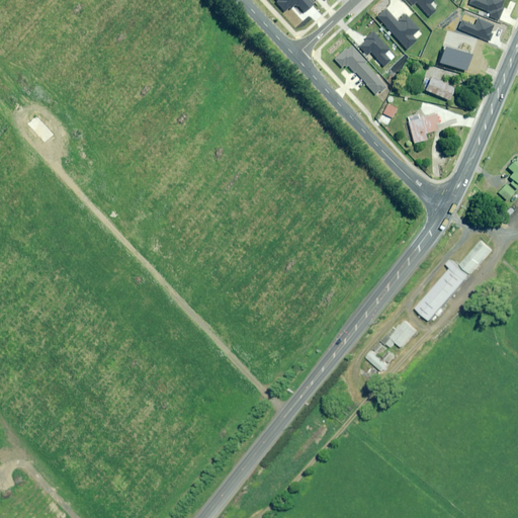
[(276,0),(278,1),(275,4),(284,13),(295,3),(305,12),(314,4),(310,0),(276,0)]
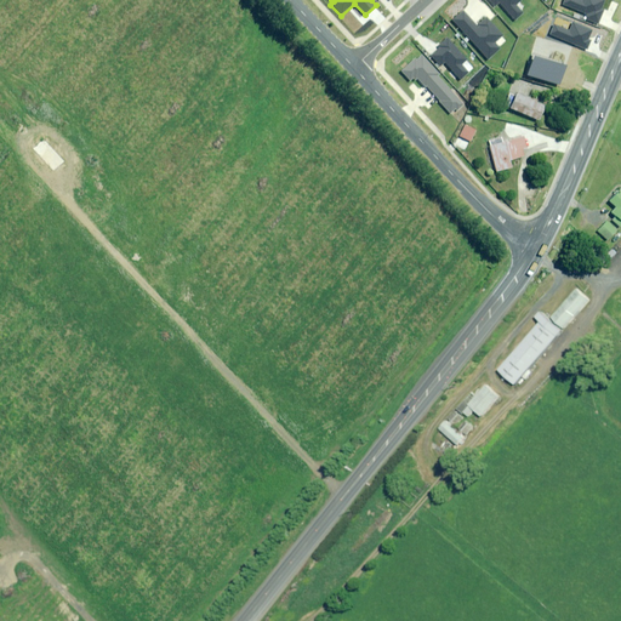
[(489,0),(495,6),(499,3),(514,20),(523,12),(516,4),(519,0),(489,0)]
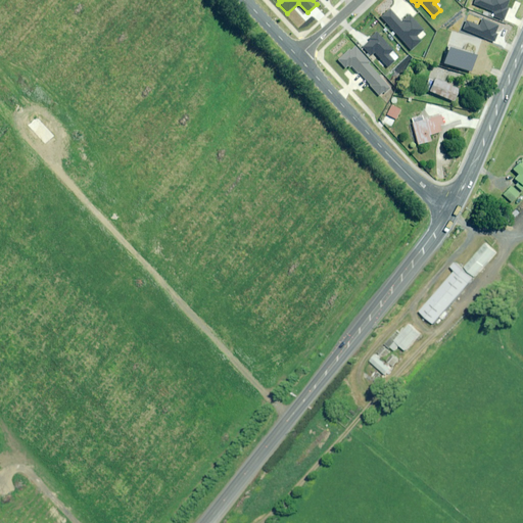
[(487,0),(475,0),(474,4),(494,13),(493,16),(503,20),(509,8),(506,7),(509,0),(508,0),(490,0),(490,1),(487,0)]
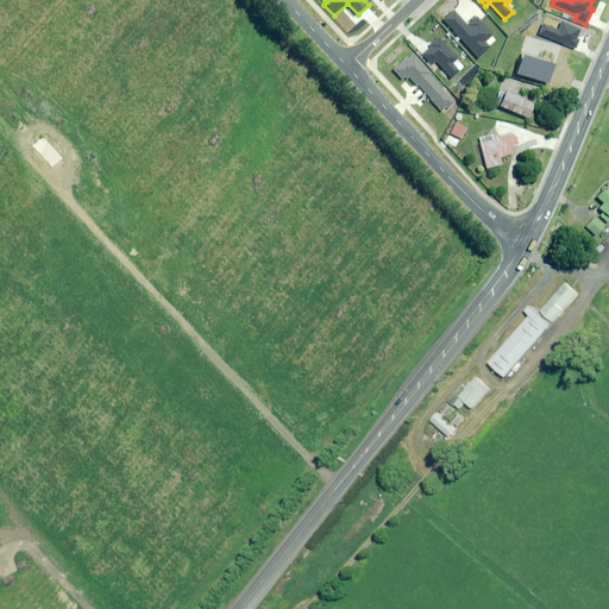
[(453,10),(444,19),(479,57),(490,48),(484,41),(493,33),(477,17),(469,25),(453,10)]
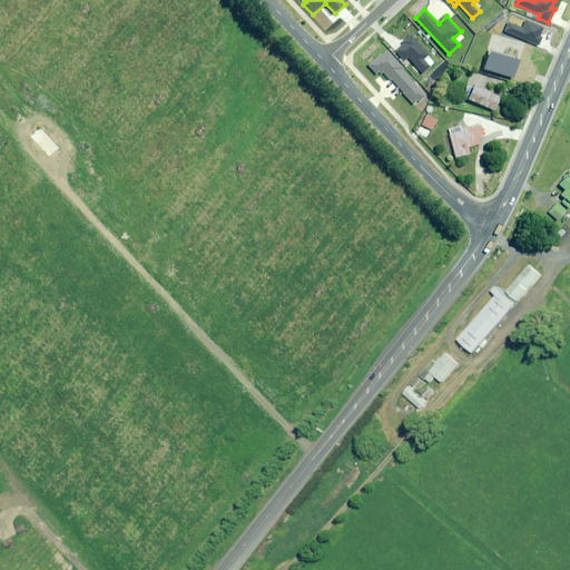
[(509,22),(504,31),(539,46),(543,37),(540,36),(543,28),(527,20),(523,28),(509,22)]
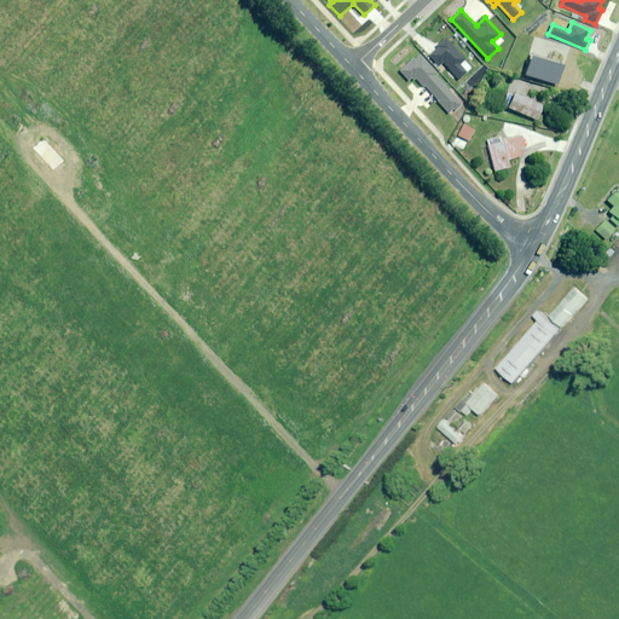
[(438,48),(429,56),(439,65),(443,62),(460,79),(468,71),(461,64),(466,58),(446,38),(437,47),(438,48)]
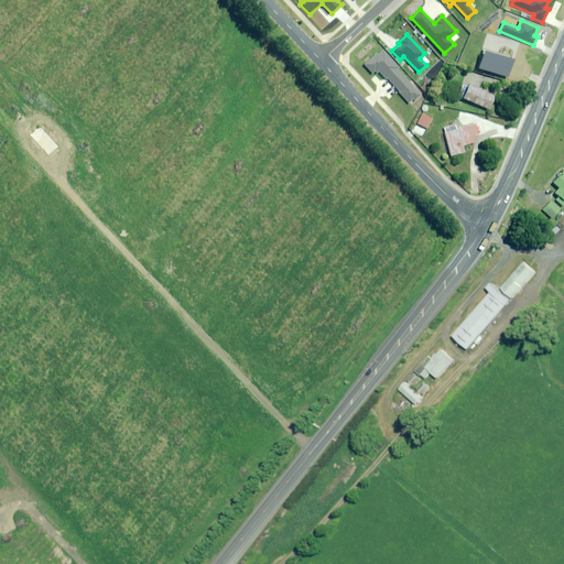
[(400,67),(383,50),(379,54),(378,52),(365,64),(373,73),(377,69),(386,79),(388,77),(411,102),(421,94),(398,68),(400,67)]
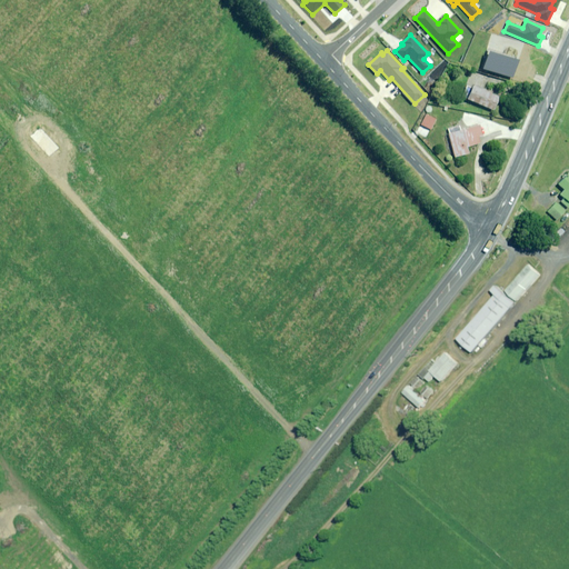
[(490,51),(483,69),(513,78),(520,60),(490,51)]
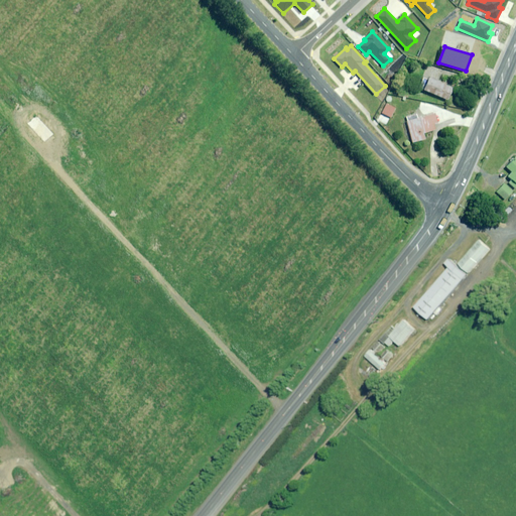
[(427,80),(423,77),(418,88),(447,101),(454,87),(429,76),(427,80)]
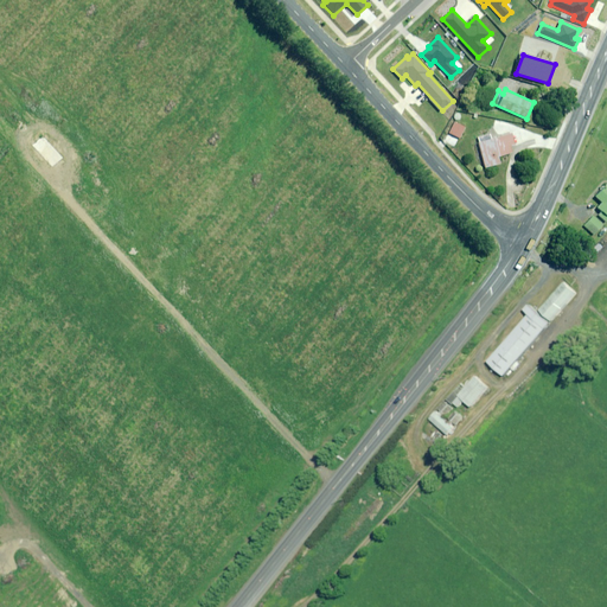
[(466,127),(454,121),(448,133),(460,139),(466,127)]
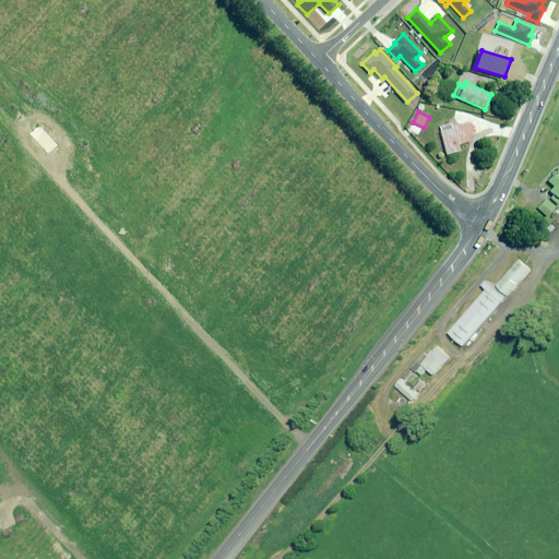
[(458,145),(467,143),(468,146),(477,145),(477,141),(473,121),(452,126),(451,122),(439,125),(445,155),(460,153),(458,145)]
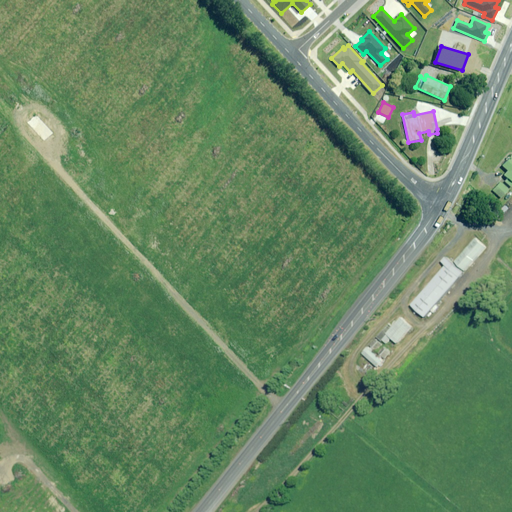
[(37,114),(26,123),(28,125),(26,127),(30,131),(32,129),(44,142),(54,133),(37,114)]
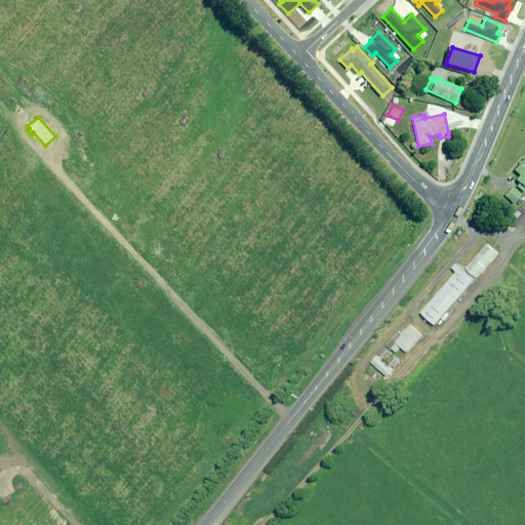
[(524,158),(514,170),(520,175),(516,179),(519,184),(517,186),(523,192),(524,190),(524,158)]
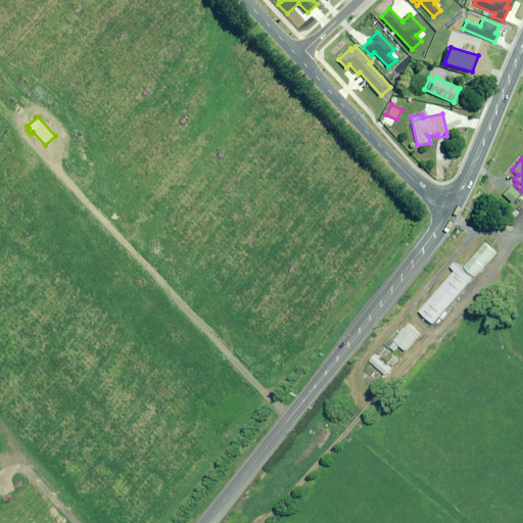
[(519,194),(511,186),(503,194),(511,202),(519,194)]
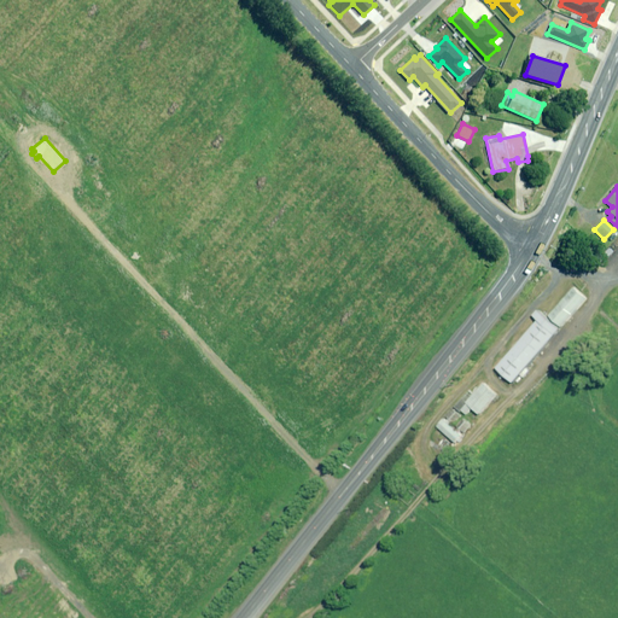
[(588,295),(576,285),(551,314),(563,324),(588,295)]
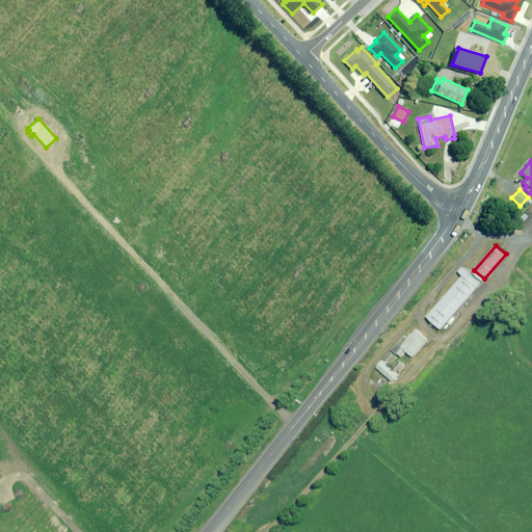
[(478,287),(484,278),(474,270),(464,262),(458,269),(478,287)]
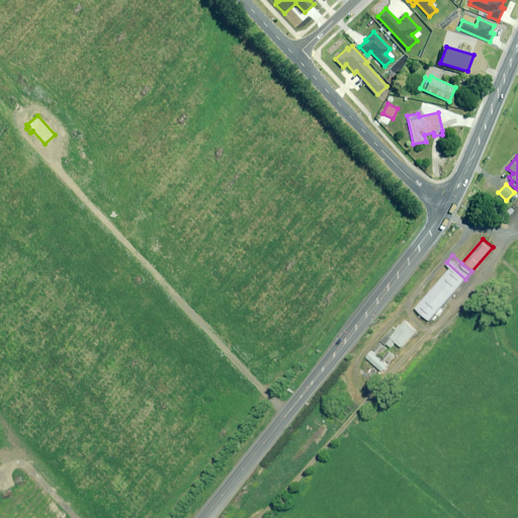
[(465,280),(451,267),(417,307),(431,319),(465,280)]
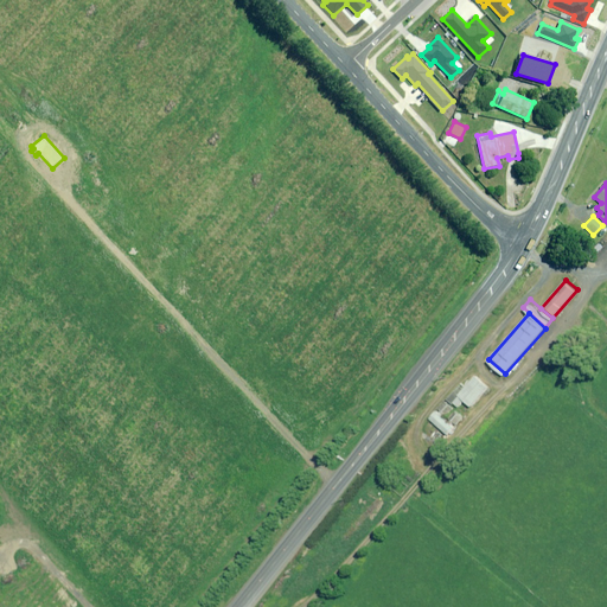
[(489,388),(473,375),(453,397),(468,410),(489,388)]
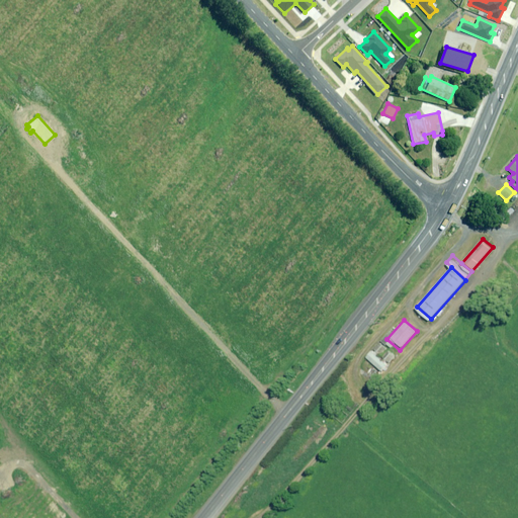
[(382,355),(389,349),(380,342),(375,348),(382,355)]
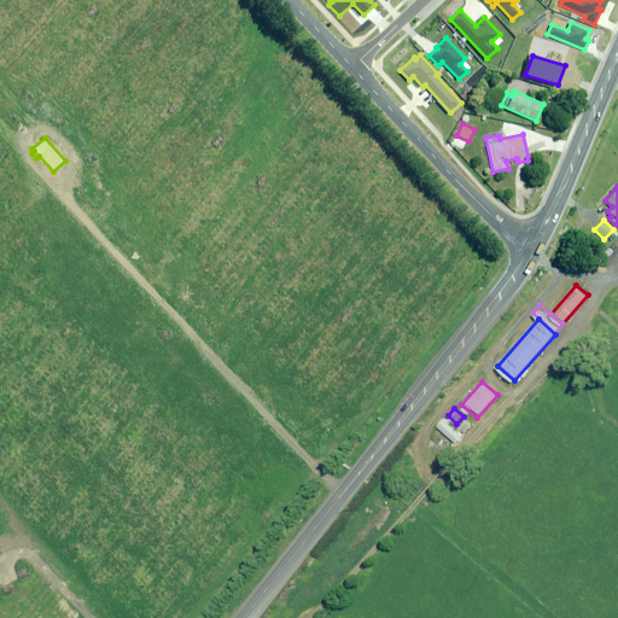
[(464,417),(456,424),(466,432),(473,425),(464,417)]
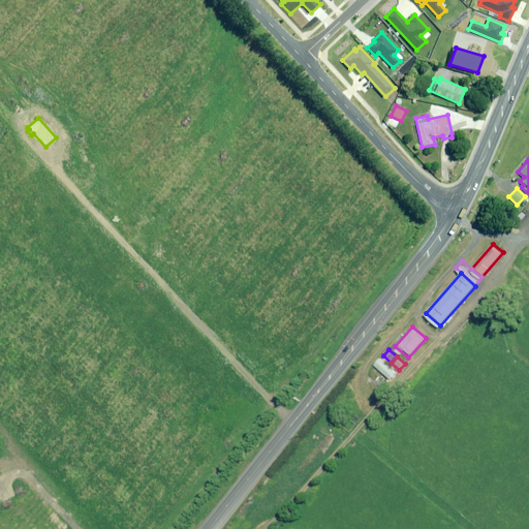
[(401,376),(381,360),(374,368),(394,384),(401,376)]
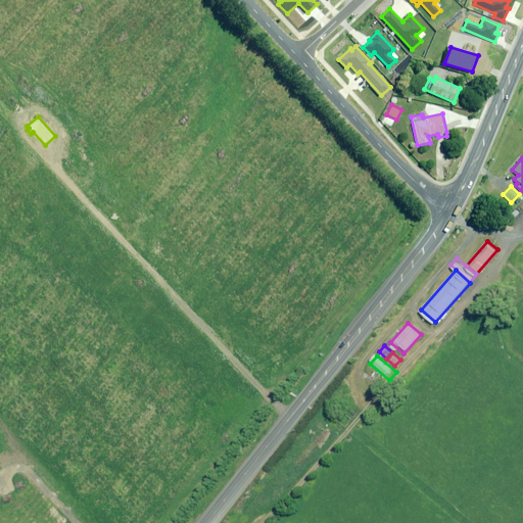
All buildings are outlined.
